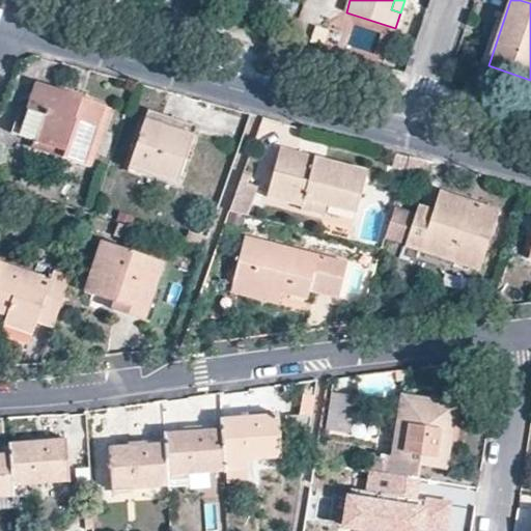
[(19,135),(35,141),(65,150),(63,159),(91,168),(111,108),(37,83),(19,135)]
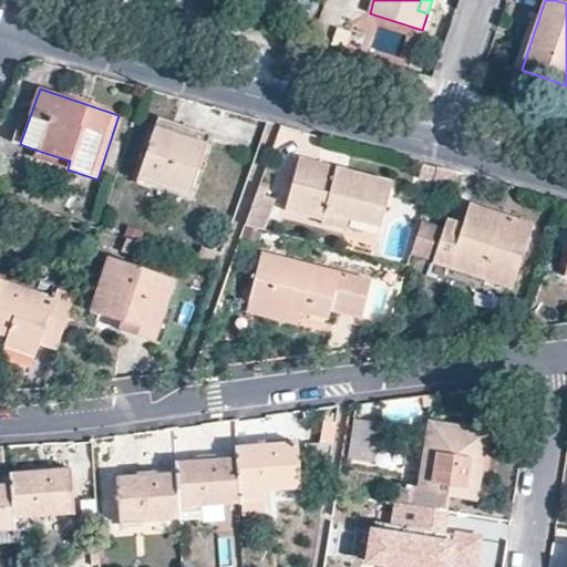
[(158,117),(154,129),(206,146),(210,135),(158,117)]
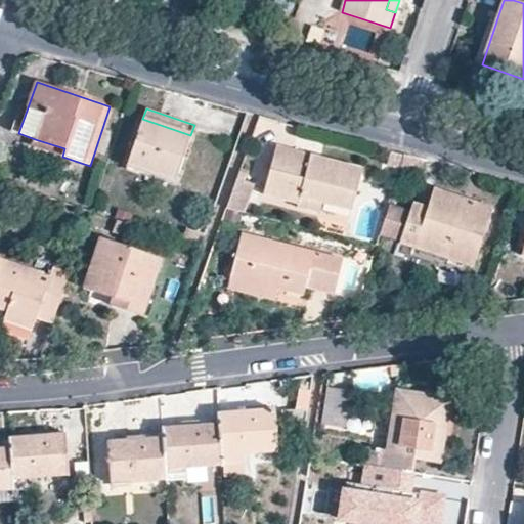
[(190,135),(142,119),(127,165),(174,181),(190,135)]
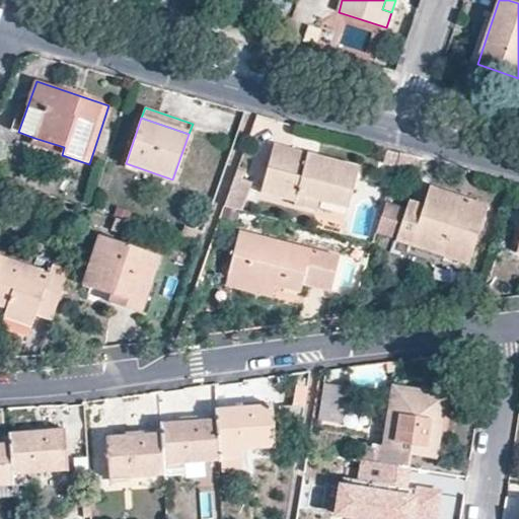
[(64,147),(34,138),(31,145),(62,155),(64,147)]
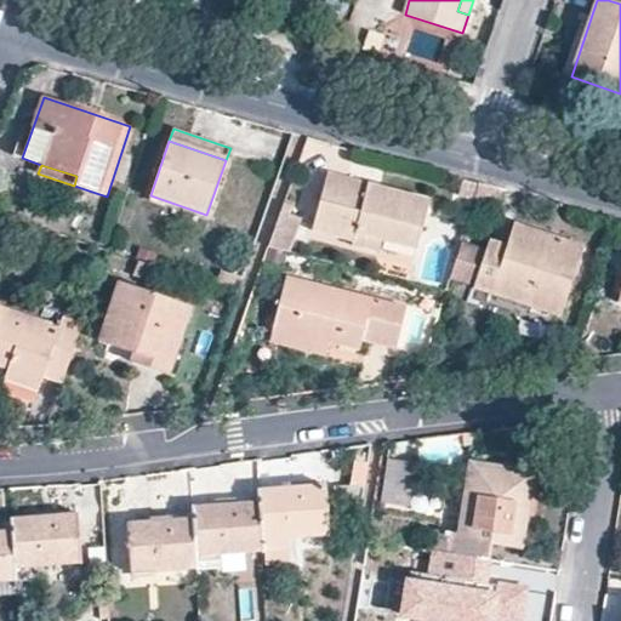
[(366,193),(369,183),(329,172),(312,228),(353,240),(352,246),(379,252),(382,240),(416,250),(431,200),(381,186),(379,197),(366,193)]
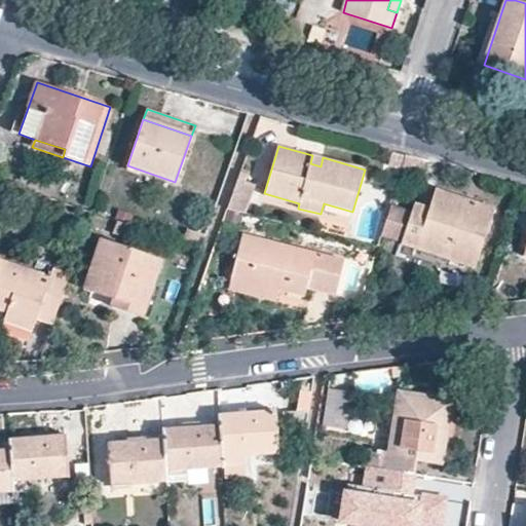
[(323,157),(312,155),(310,163),(321,166),(323,157)]
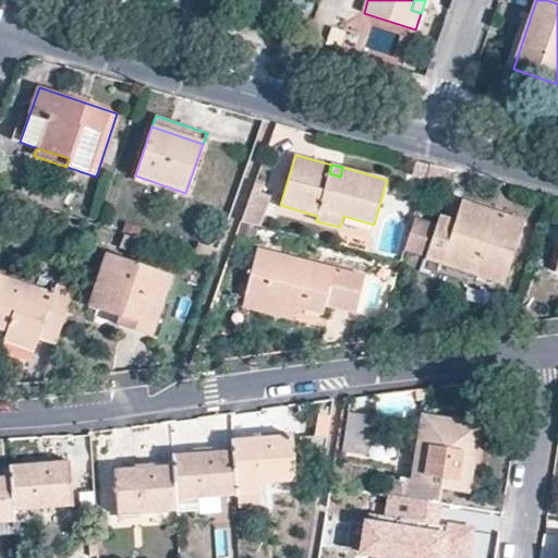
[(269,202),(252,196),(243,222),(262,227),(269,202)]
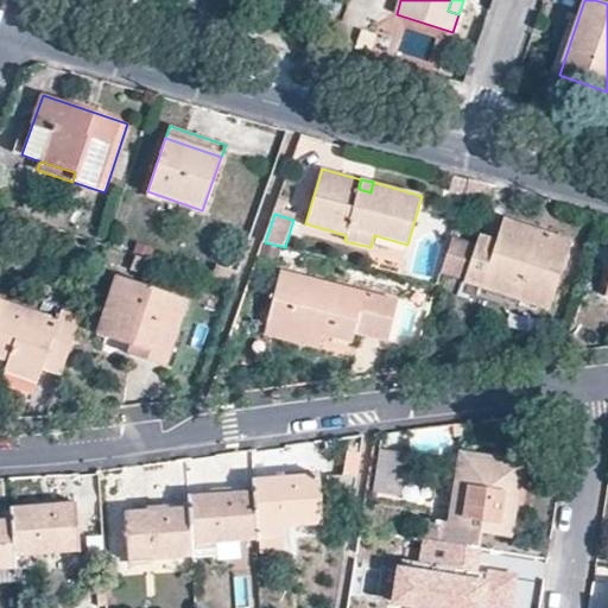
[(536,239),(538,229),(506,219),(498,240),(481,235),(464,283),(483,289),(487,277),(553,298),(571,241),(548,233),(544,242),(536,239)]
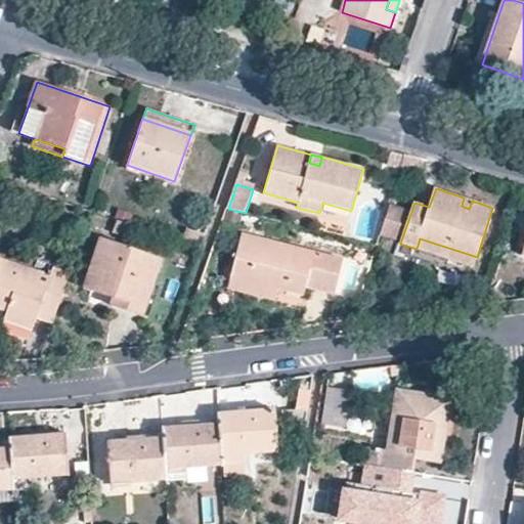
[(472,201),(464,198),(462,206),(469,209),(472,201)]
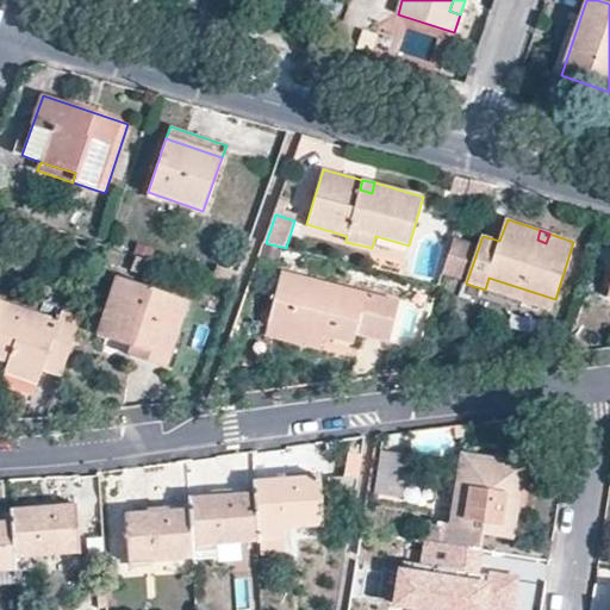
[(150,261),(135,255),(130,271),(144,277),(150,261)]
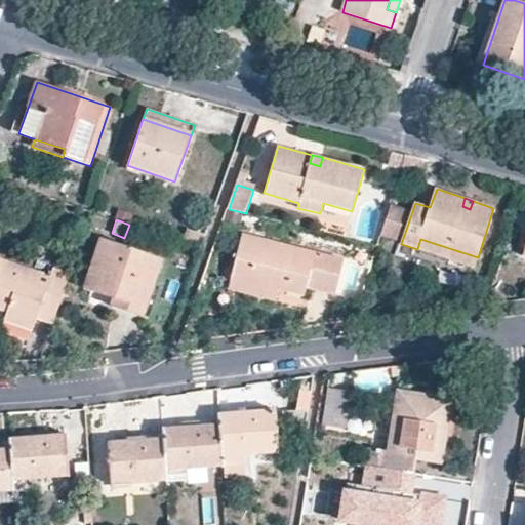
[(200,248),(205,235),(188,229),(182,243),(200,248)]
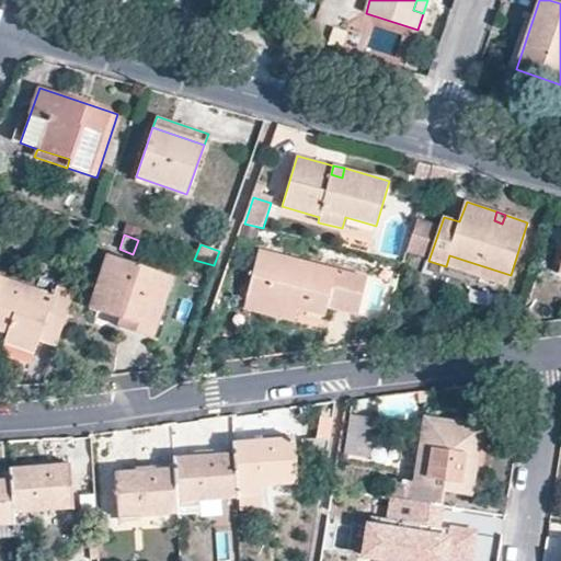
[(298,308),(307,310),(325,316),(328,307),(357,315),(368,277),(261,251),(244,301),(296,315),(298,308)]
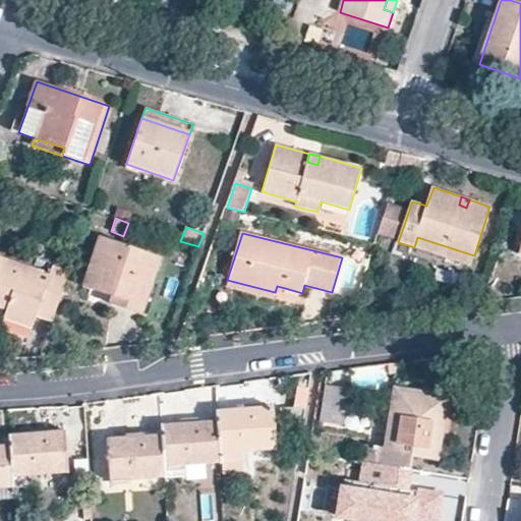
[(417,237),(414,247),(471,266),(474,255),(417,237)]
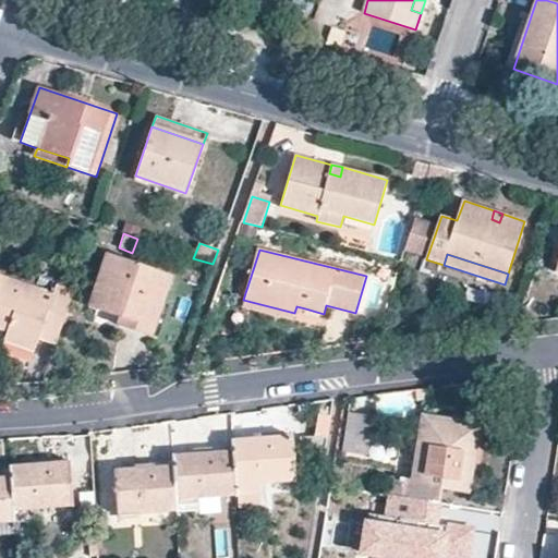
[(100,317),(118,323),(121,312),(156,323),(171,278),(107,255),(89,306),(101,311),(100,317)]
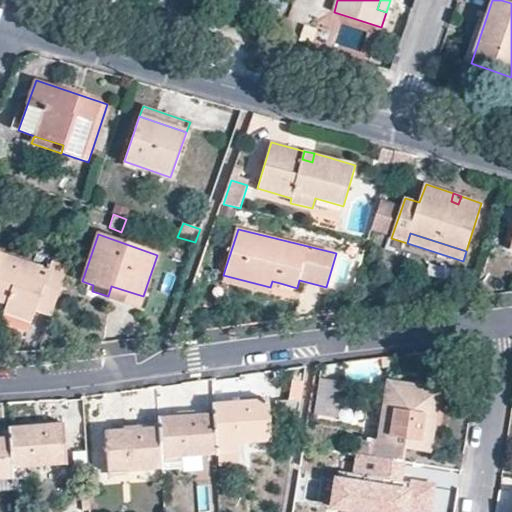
[(52,317),(69,267),(52,261),(50,269),(0,252),(0,302),(1,303),(4,294),(11,297),(8,305),(5,313),(32,322),(36,312),(52,317)]
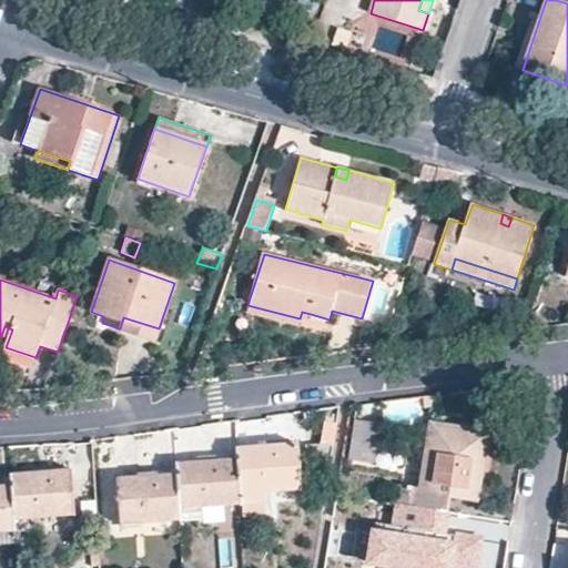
[(297,326),(300,318),(247,305),(245,313),(297,326)]
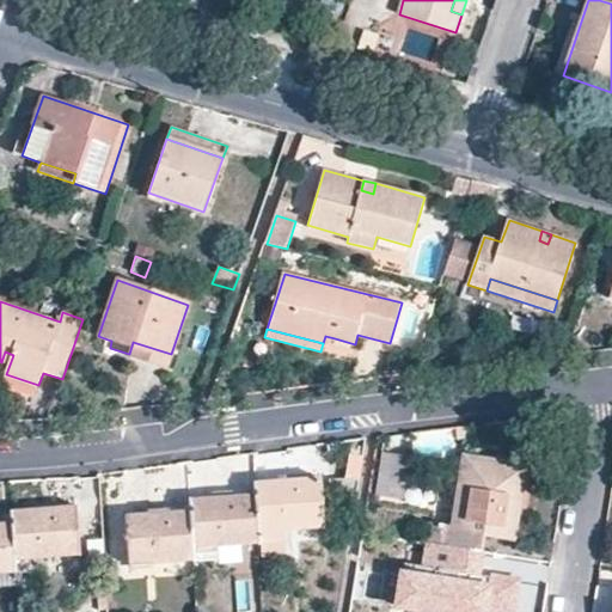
[(332,346),(335,338),(325,336),(323,343),(332,346)]
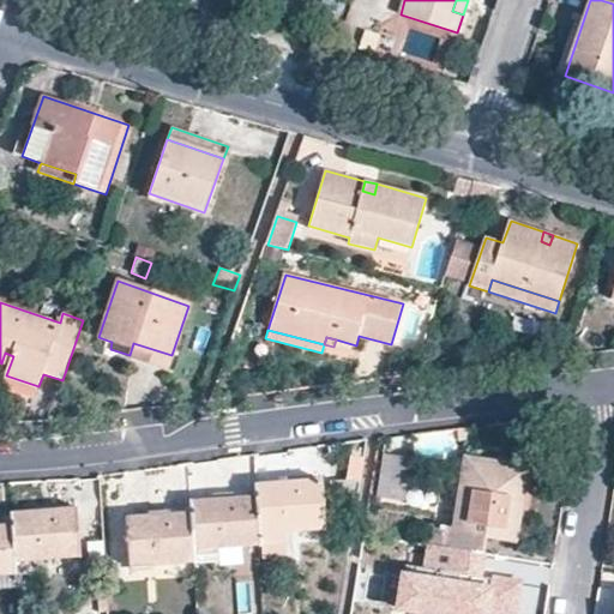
[(133,343),(130,355),(128,357),(167,371),(172,355),(133,343)]
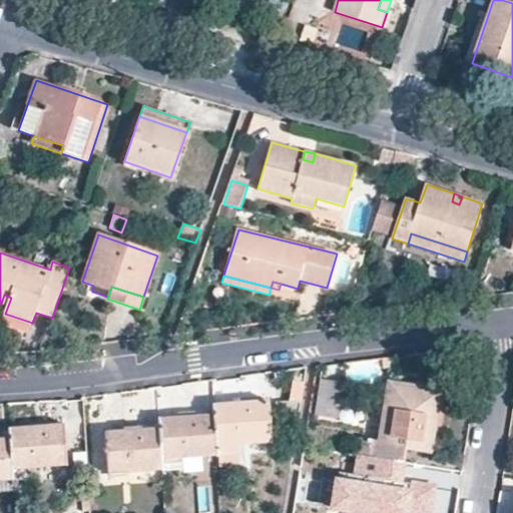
[(4,295),(1,304),(8,306),(11,298),(4,295)]
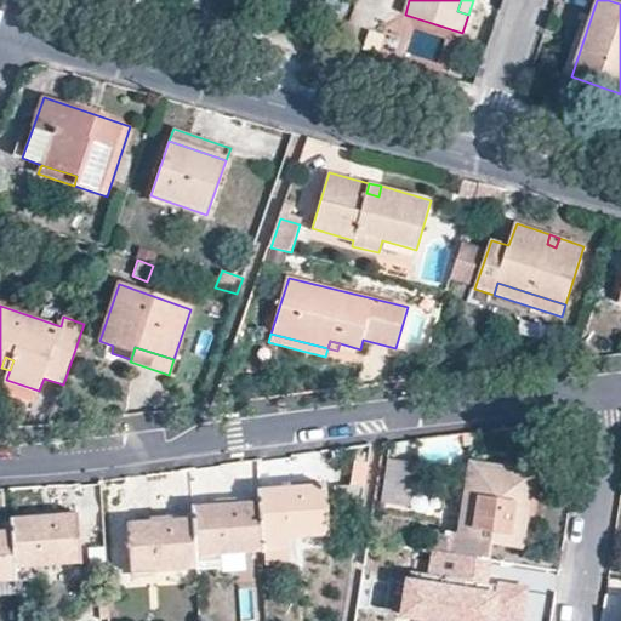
[(417,455),(391,450),(382,503),(408,507),(417,455)]
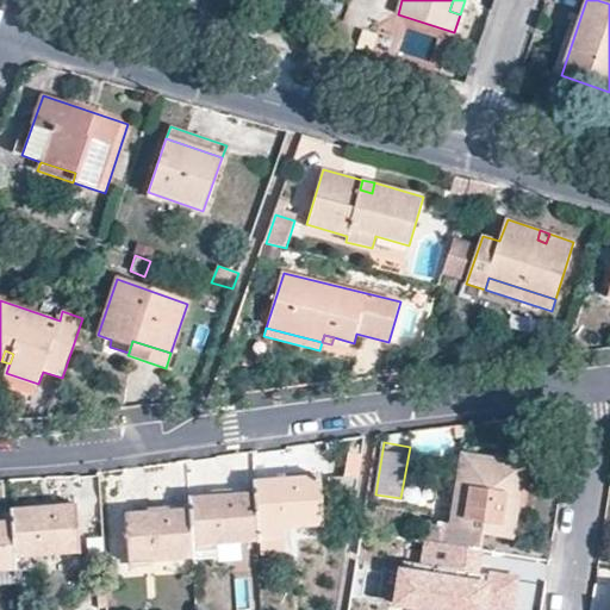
[(431,523),(428,541),(479,549),(481,536),(483,527),(512,531),(516,509),(523,462),(464,453),(452,526),(431,523)]
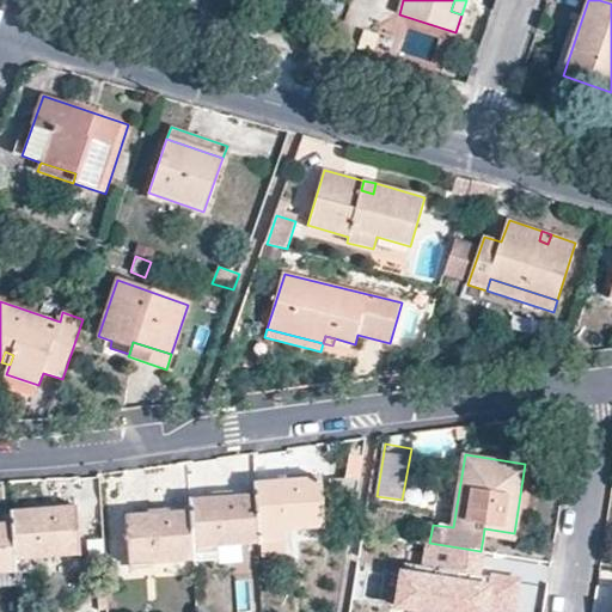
[(256,483),(257,494),(261,544),(262,563),(288,561),(286,531),(323,528),(320,478),(256,483)]
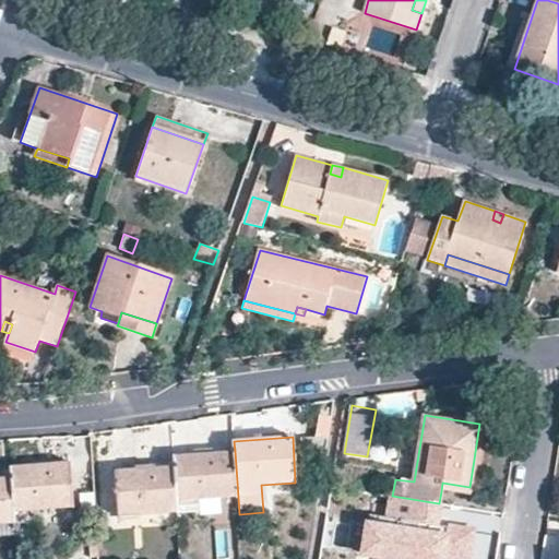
[(322,467),(326,437),(301,438),(302,467),(322,467)]
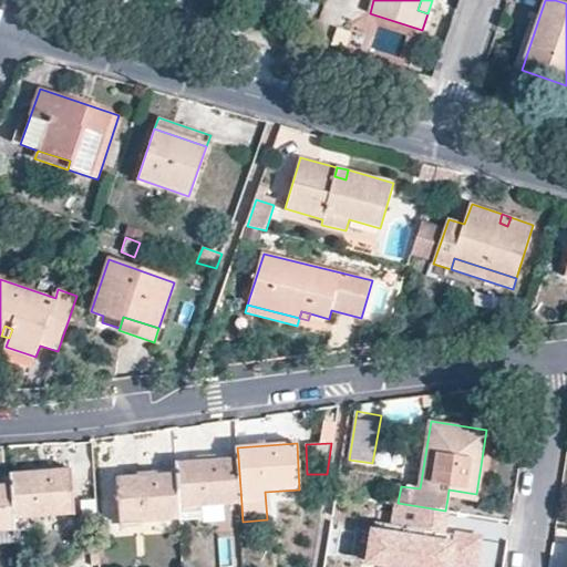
[(238,457),(176,462),(177,473),(179,509),(241,504),(238,457)]
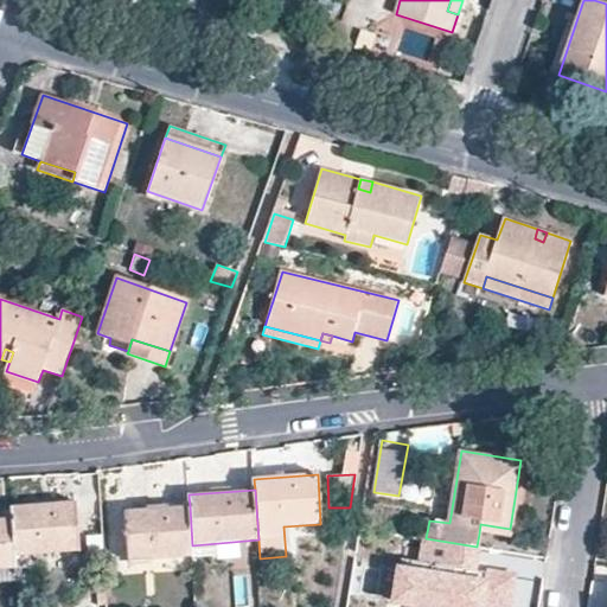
[(12,506),(13,517),(16,556),(80,550),(75,502),(12,506)]
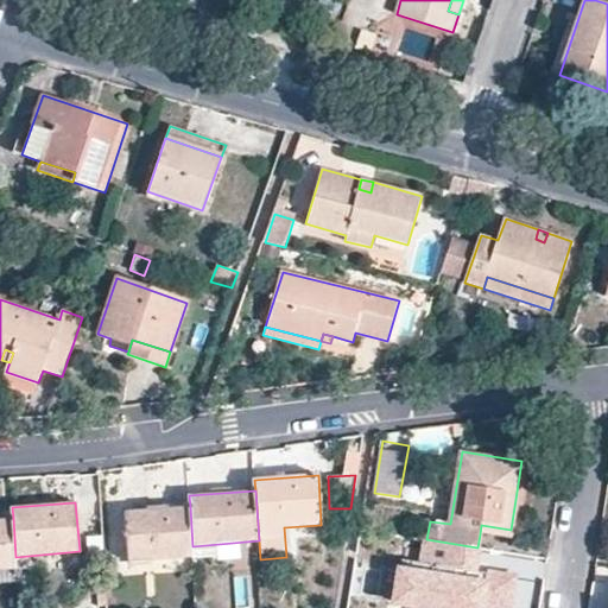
[(192,546),(190,507),(126,512),(130,561),(192,557),(192,546)]
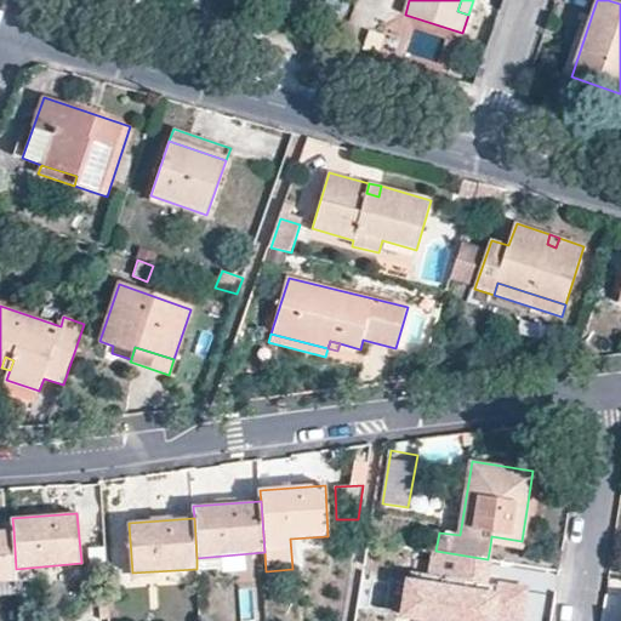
[(13,529),(0,530),(0,582),(17,581),(16,569),(13,529)]
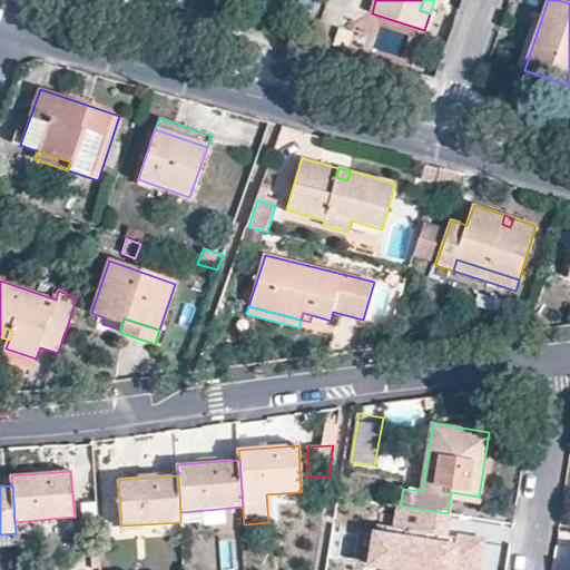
[(478,505),(479,497),(451,492),(450,501),(478,505)]
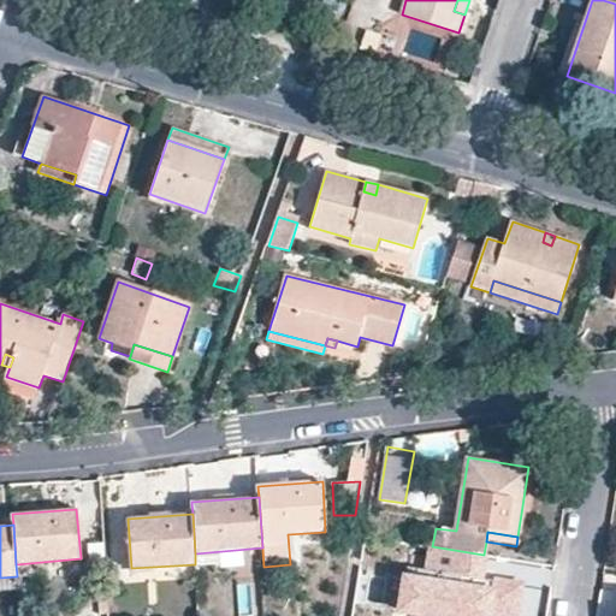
[(484,555),(432,546),(430,564),(418,562),(416,576),(428,578),(421,615),(472,615),(473,615),(478,615),(520,615),(526,581),(493,576),(492,588),(457,582),(445,581),(448,569),(460,570),(481,574),(484,555)]
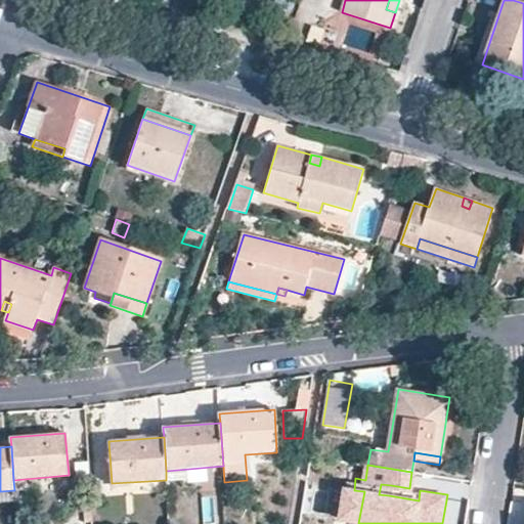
[(389,495),(391,485),(381,484),(379,494),(389,495)]
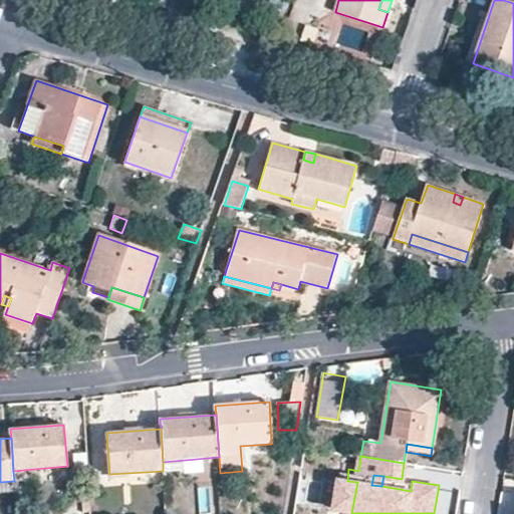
[(351,513),(357,482),(347,481),(336,479),(331,512),(340,513),(351,513)]
